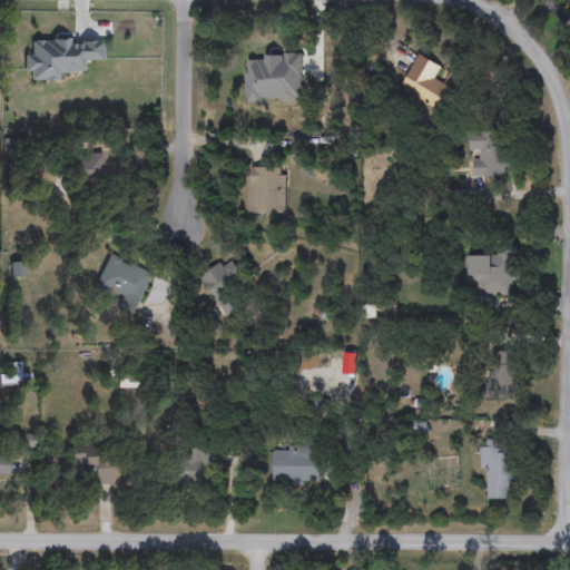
[(238,43),(292,43),(292,65),(238,65),(238,43)]
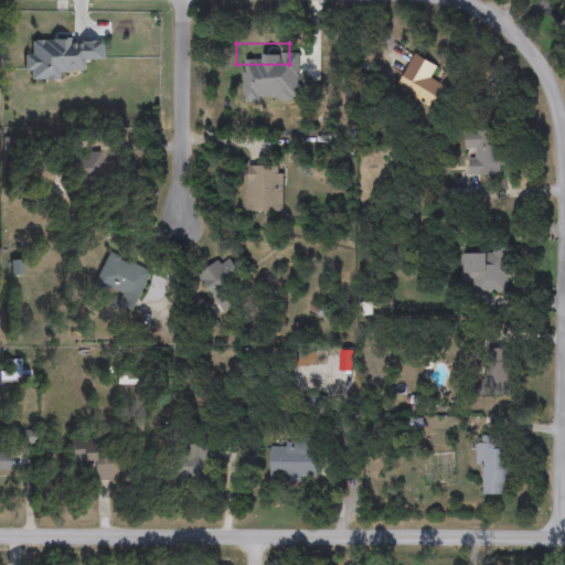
[(396,89),(416,53),(441,68),(436,80),(450,86),(436,112),(396,89)]
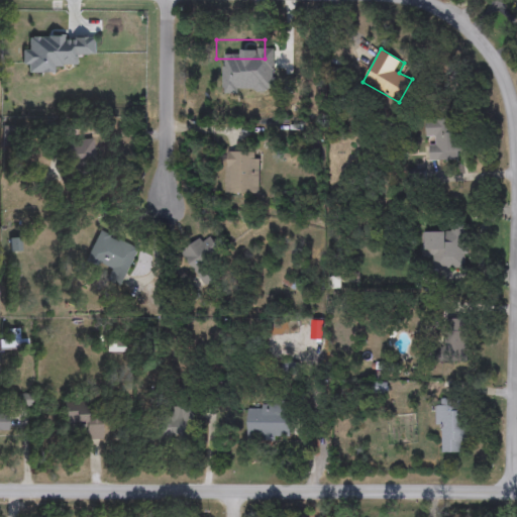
[(426,137),(426,121),(458,121),(458,162),(429,162),(429,137),(426,137)]
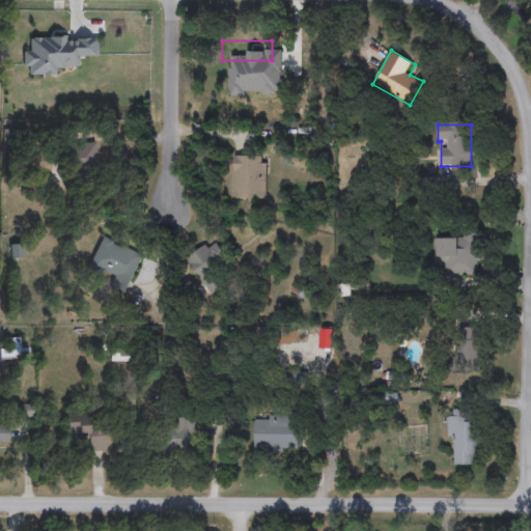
[(64,172),(64,145),(98,145),(98,172),(64,172)]
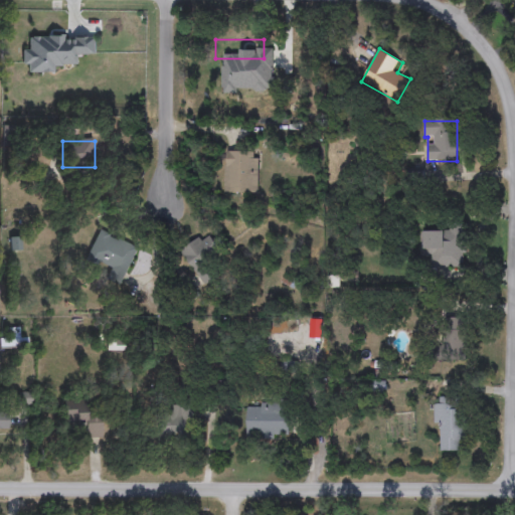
[(259,151),(259,193),(225,193),(225,151),(259,151)]
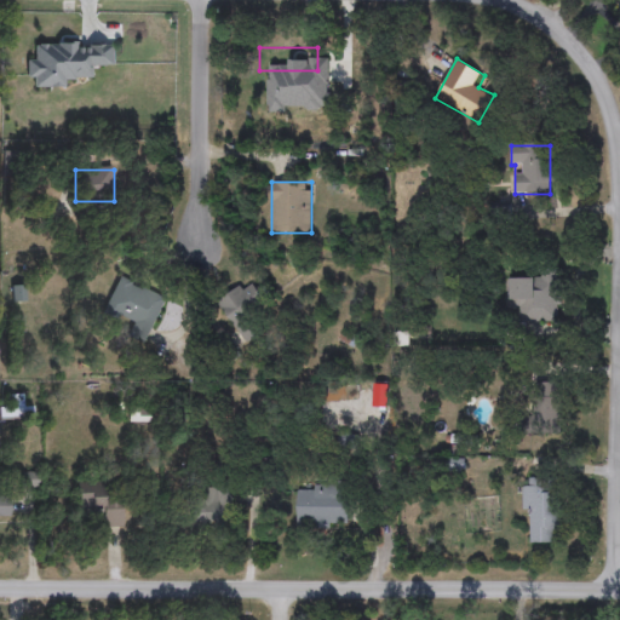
[(128,334),(133,322),(104,309),(120,276),(167,298),(147,343),(128,334)]
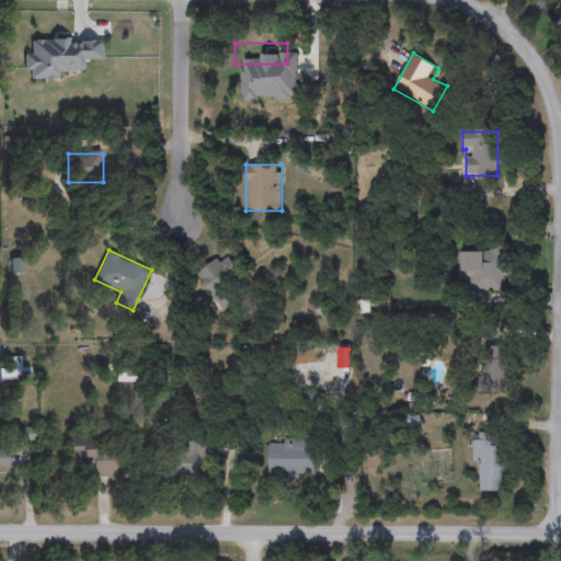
[(506,250),(506,292),(470,293),(470,281),(461,281),(461,251),(506,250)]
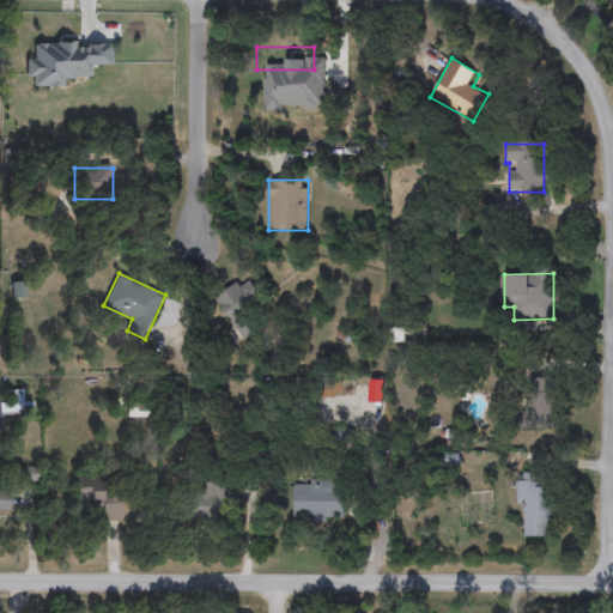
[(216,299),(247,278),(260,297),(252,303),(266,323),(243,340),(216,299)]
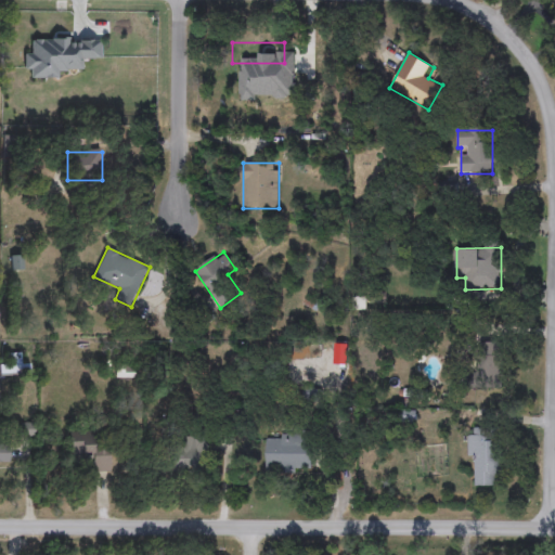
[(500,343),(500,382),(477,382),(477,343),(500,343)]
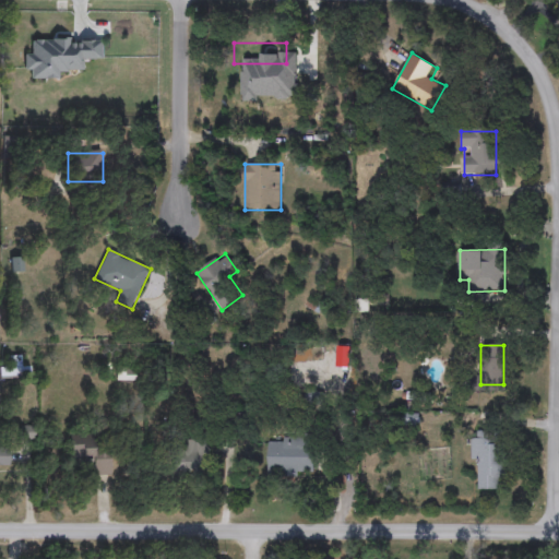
[(118,380),(118,369),(134,369),(134,380),(118,380)]
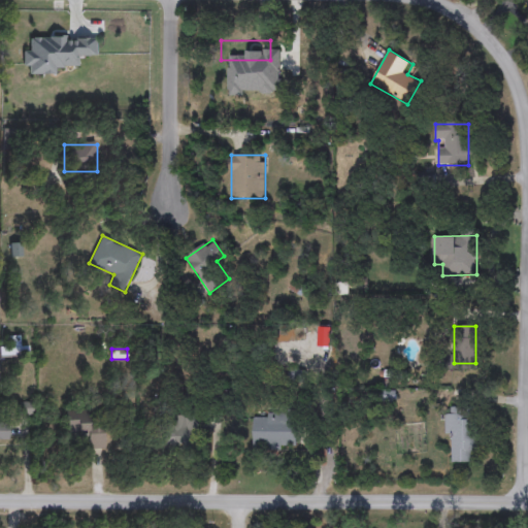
[(385,401),(384,394),(393,393),(394,400),(385,401)]
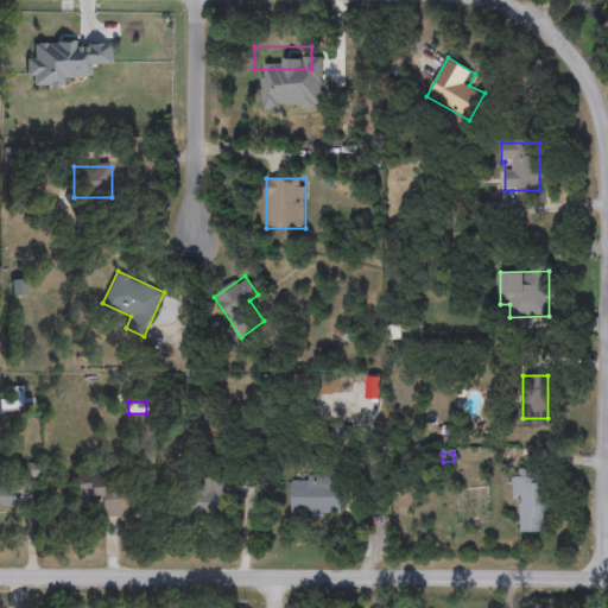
[(515,534),(515,470),(546,470),(546,534),(515,534)]
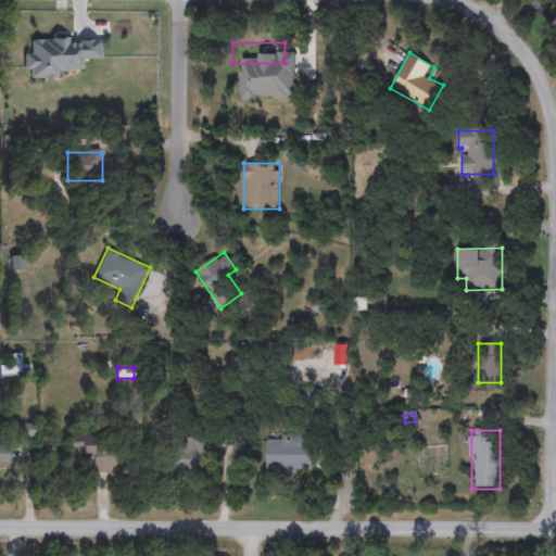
[(71,433),(109,433),(109,472),(92,472),(92,462),(72,462),(71,433)]
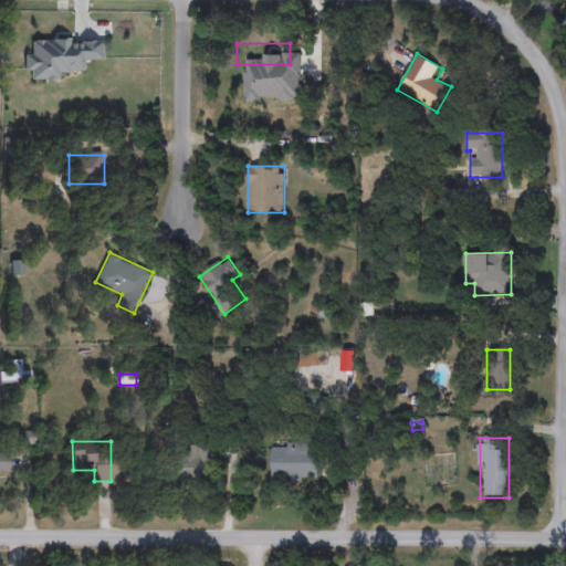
[(271,480),(271,444),(315,444),(315,480),(271,480)]
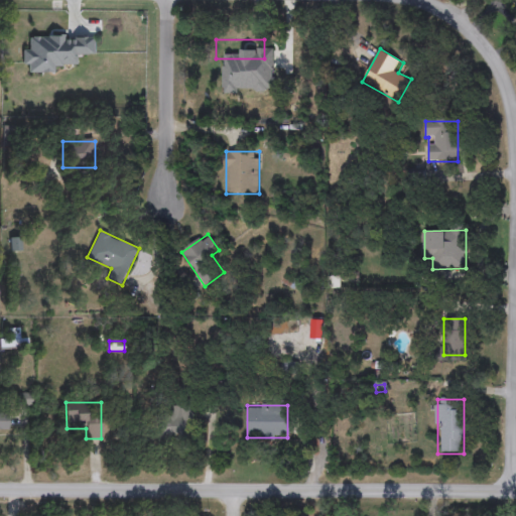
[(191,438),(161,438),(161,407),(191,407),(191,438)]
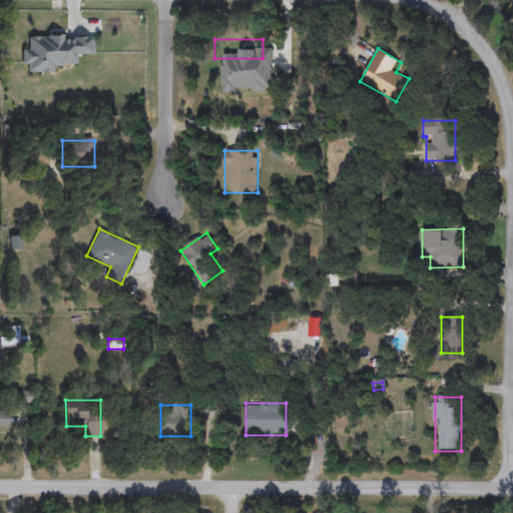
[(0,409),(0,431),(8,432),(8,409),(0,409)]
